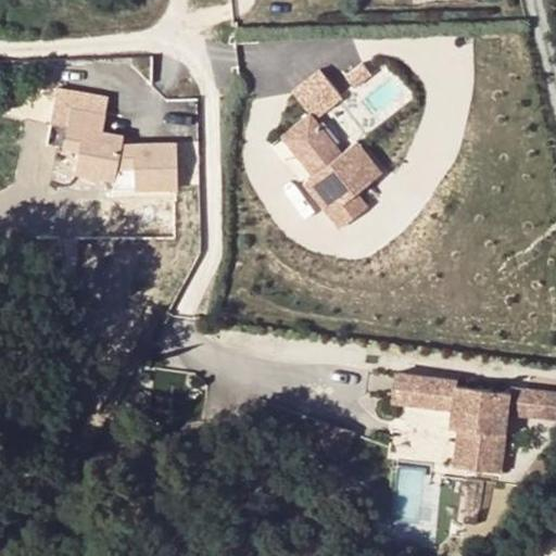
[(348,77),(357,90),(374,77),(364,64),(348,77)]
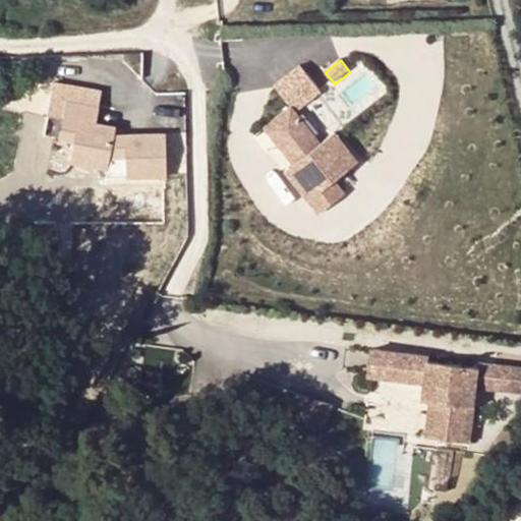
[(64,122),(78,124),(74,145),(70,166),(108,173),(110,162),(126,161),(127,181),(167,180),(166,136),(114,138),(116,130),(96,126),(99,111),(67,105),(64,122)]
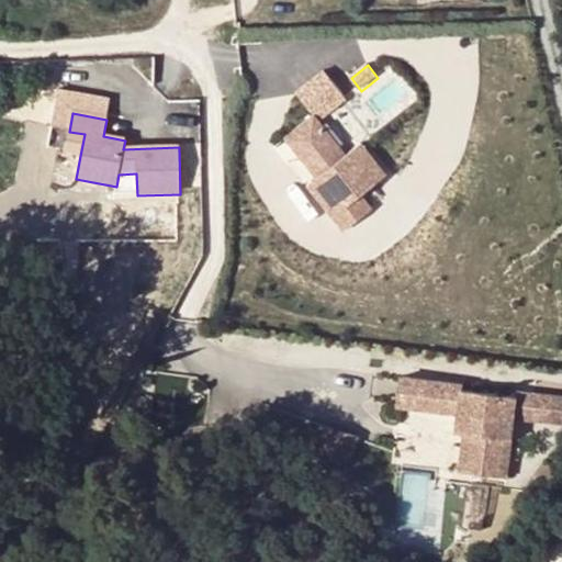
[(347,157),(316,115),(287,139),(318,179),(310,187),(347,233),(374,211),(362,197),(388,176),(362,145),(347,157)]
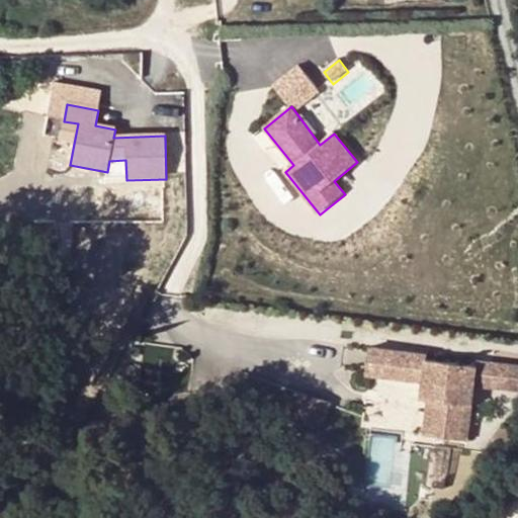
[(78,123),(64,121),(60,141),(74,144),(78,123)]
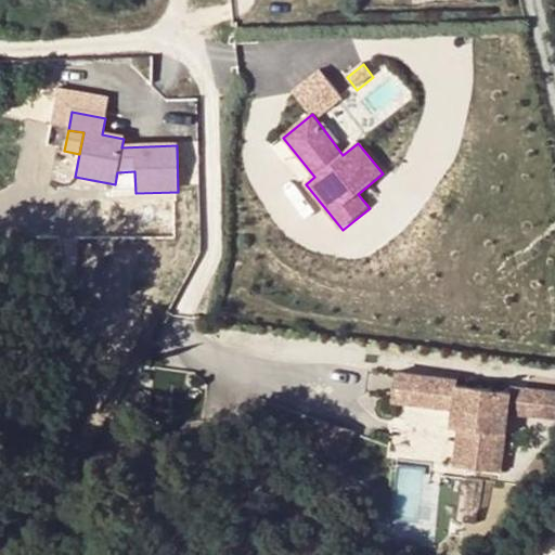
[(314,177),(283,138),(274,145),(306,184),(314,177)]
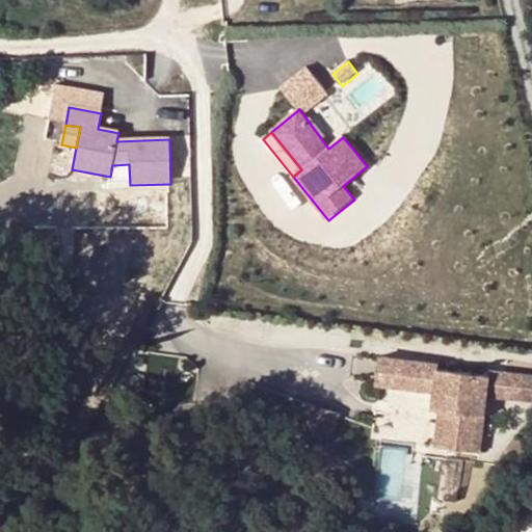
[(440,362),(379,353),(376,386),(433,393),(430,408),(439,410),(434,447),(481,453),(485,416),(486,416),(488,397),(531,402),(531,373),(490,368),(489,374),(440,368),(440,362)]
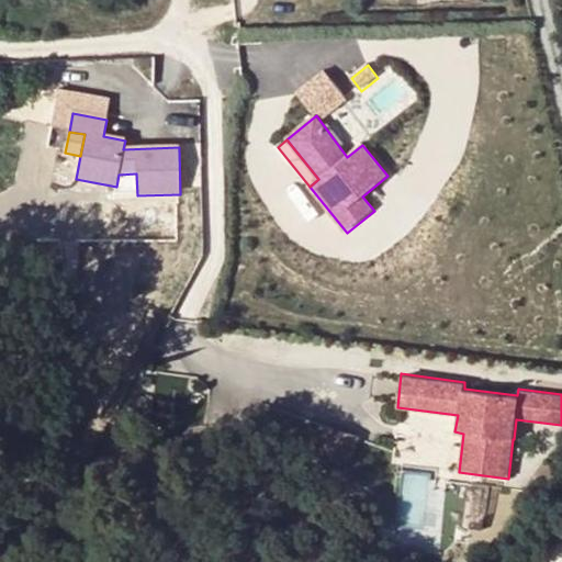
[(360,437),(325,424),(313,459),(347,472),(360,437)]
